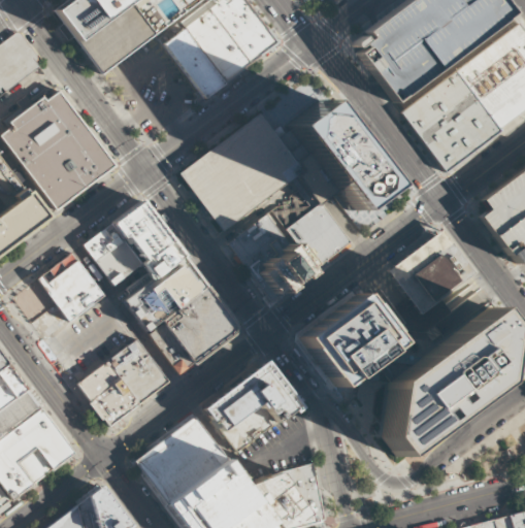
[(132,0),(157,33),(102,74),(55,9),(67,0),(132,0)]
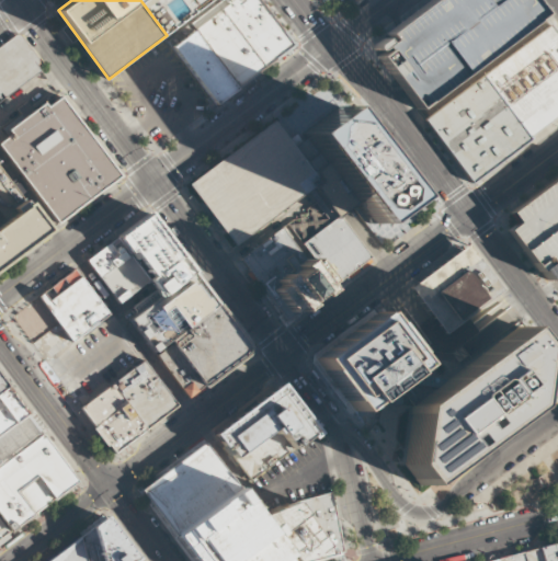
[(213,0),(167,35),(140,0),(213,0)]
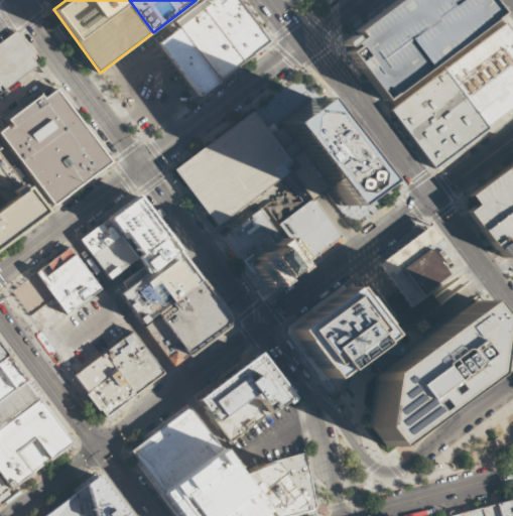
[(385,100),(501,14),(490,0),(398,0),(358,31),(362,37),(355,42),(358,47),(351,51),(385,100)]
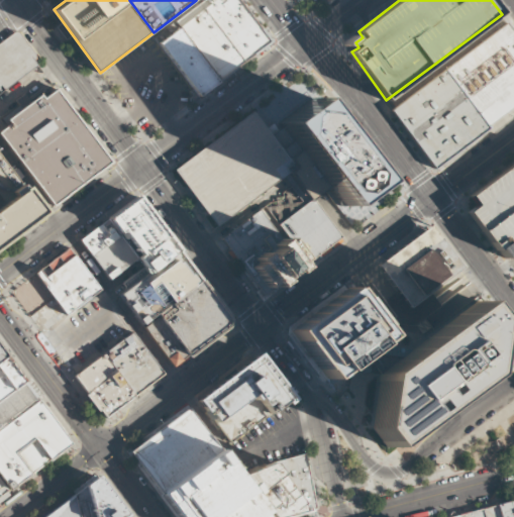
[(513,107),(490,126),(448,70),(509,23),(513,29),(513,107)]
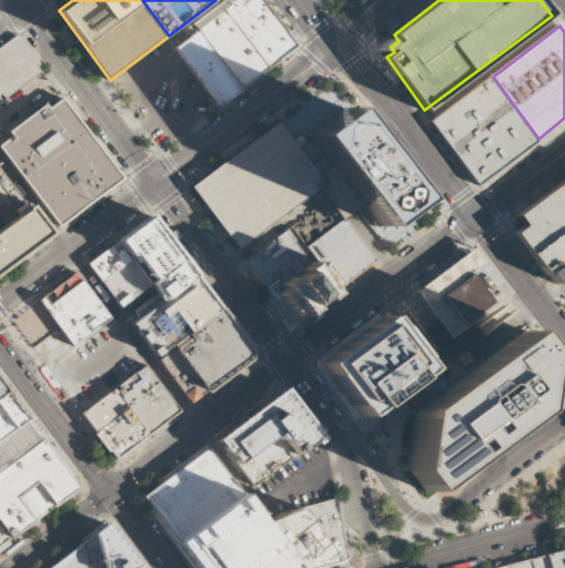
[(177,47),(198,32),(241,89),(221,104),(177,47)]
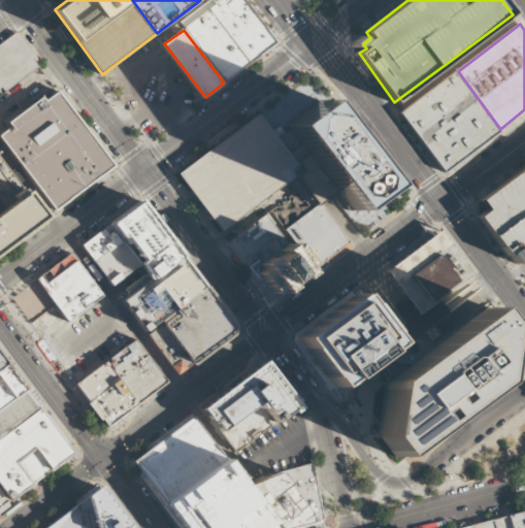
[(0,97),(44,64),(21,32),(0,47),(0,97)]
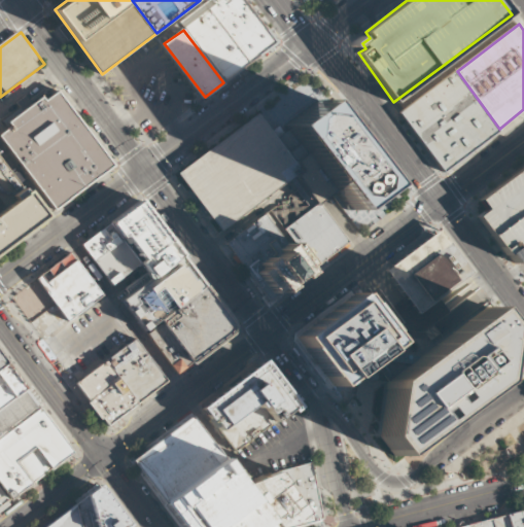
[(444,170),(499,129),(457,71),(400,112),(444,170)]
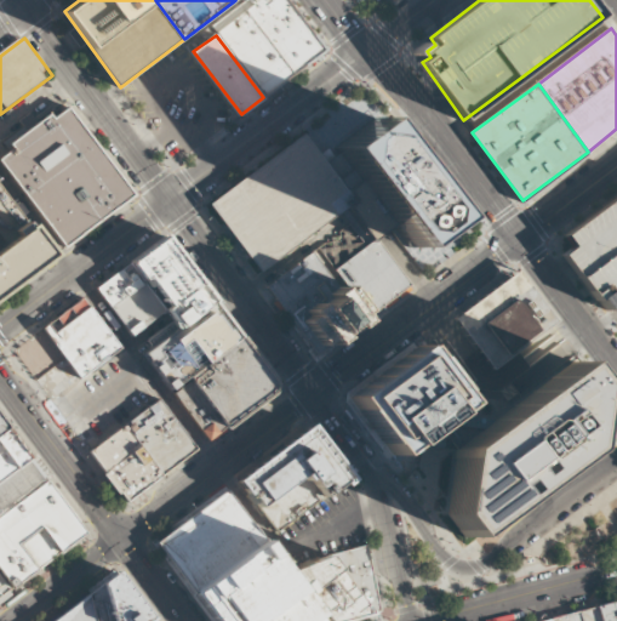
[(68,245),(137,193),(72,108),(57,120),(52,113),(13,143),(17,147),(1,159),(68,245)]
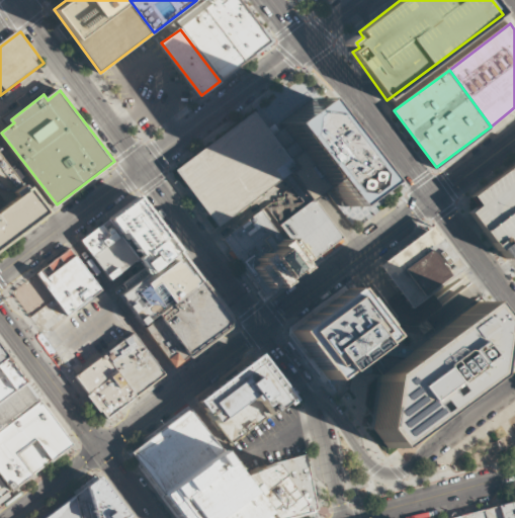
[(343,204),(377,178),(315,97),(279,124),(343,204)]
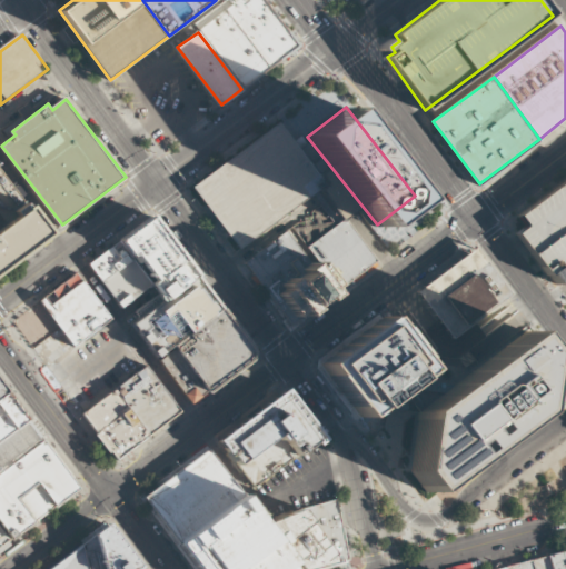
[(241,249),(194,187),(280,122),(327,183),(241,249)]
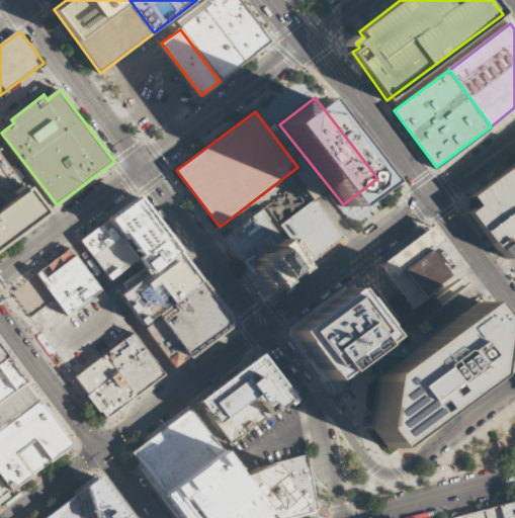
[(495,254),(463,212),(474,205),(467,197),(514,161),(514,251),(510,255),(501,262),(495,254)]
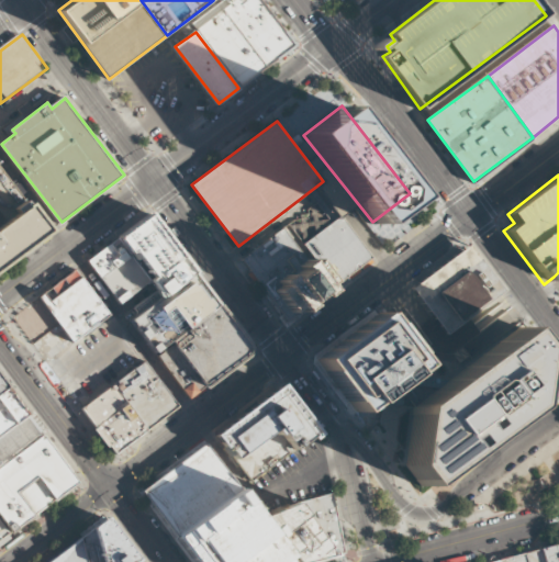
[(0,266),(49,231),(28,199),(13,209),(17,214),(0,225),(0,266)]
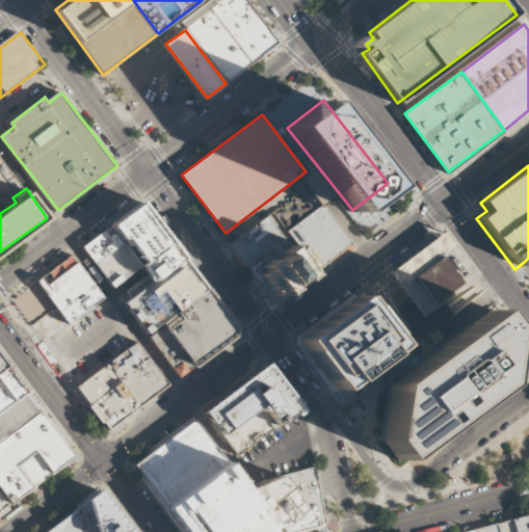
[(0,204),(8,200),(7,197),(3,201),(0,195),(0,204)]
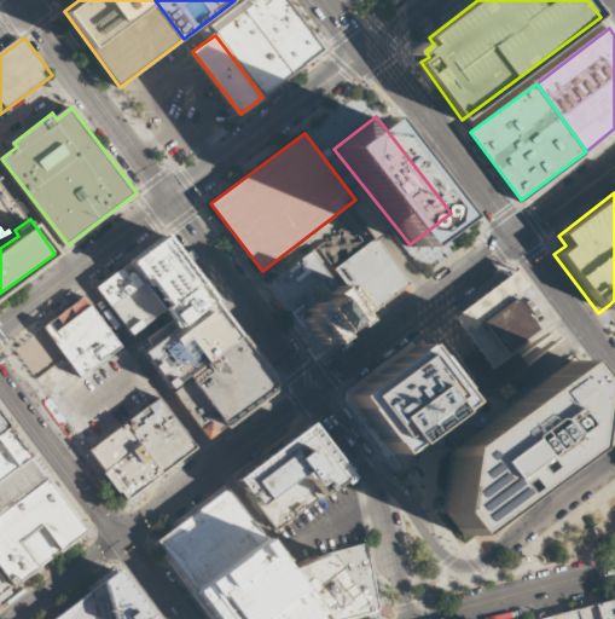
[(167,235),(243,335),(190,376),(173,389),(146,354),(181,327),(132,261),(167,235)]
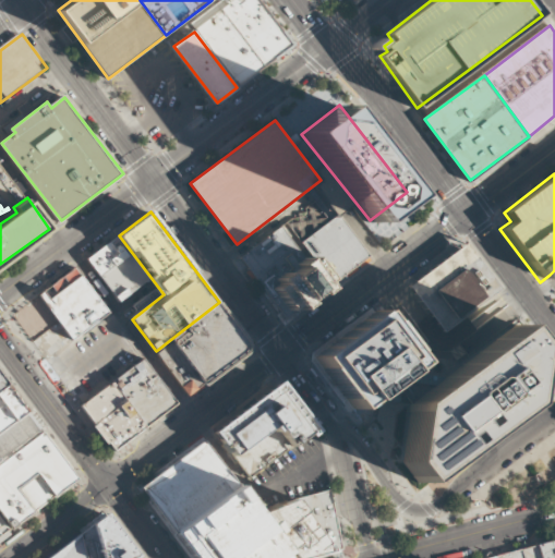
[(243,256),(284,227),(310,262),(315,258),(304,243),(341,216),(372,256),(289,317),(243,256)]
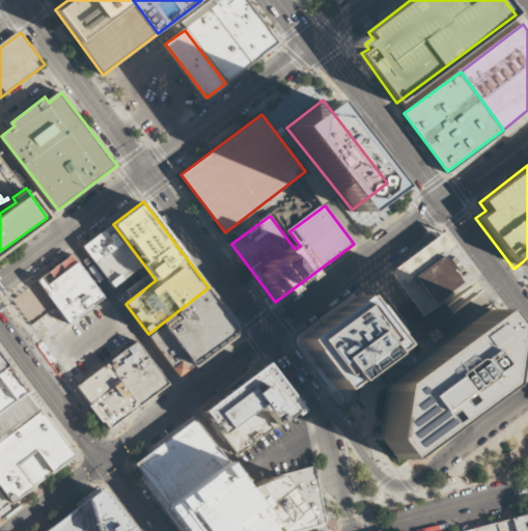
[(76,255),(39,279),(70,324),(106,299),(76,255)]
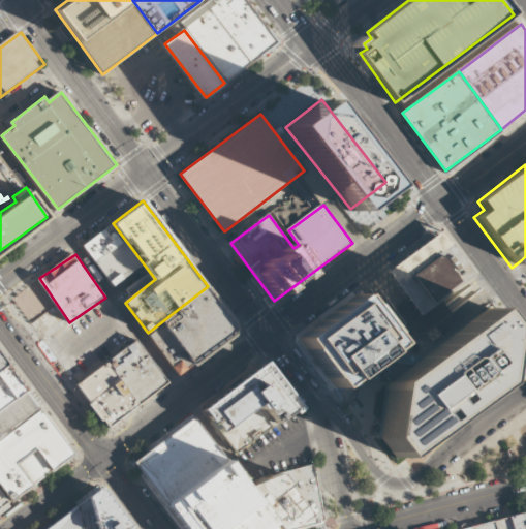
[(234,337),(236,335),(237,332),(237,329),(237,325),(236,322),(208,286),(162,321),(194,364),(195,366),(234,337)]
